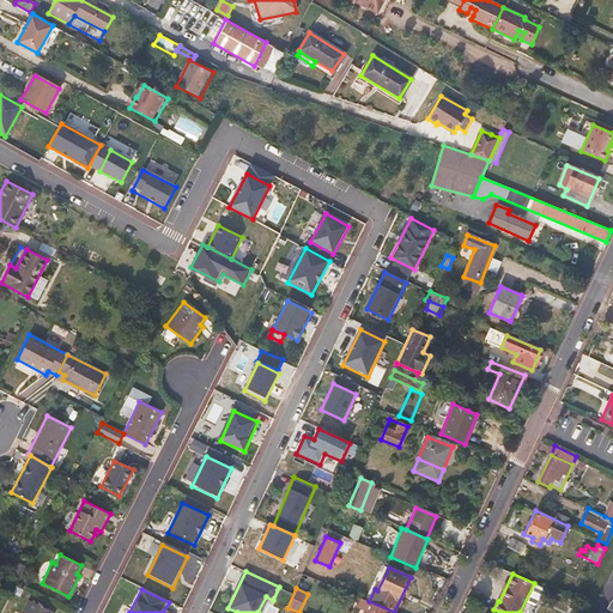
[(578,604),(566,598),(564,604),(576,610),(578,604)]
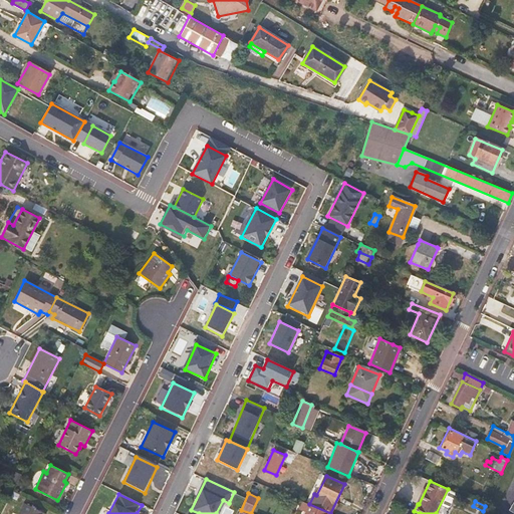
[(44,513),(45,513),(24,504),(18,513),(44,513)]
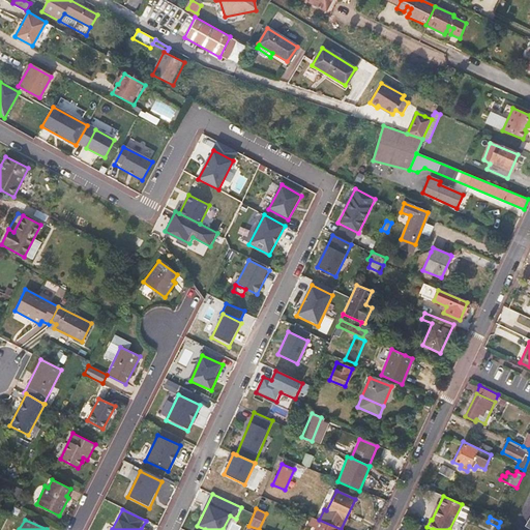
[(340,529),(341,529),(319,520),(314,529),(340,529)]
